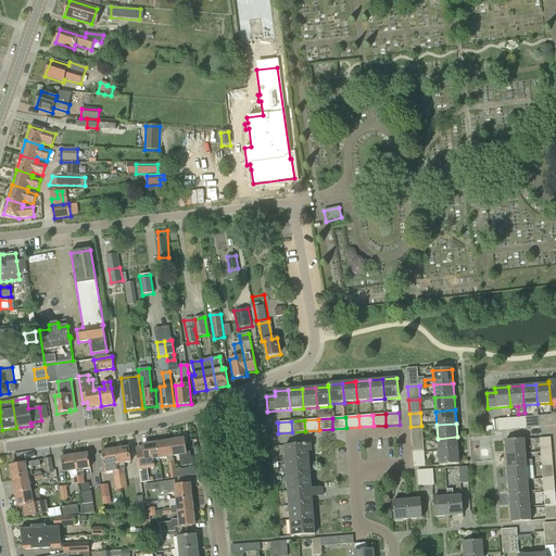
[(411,427),(412,441),(422,440),(421,426),(411,427)]
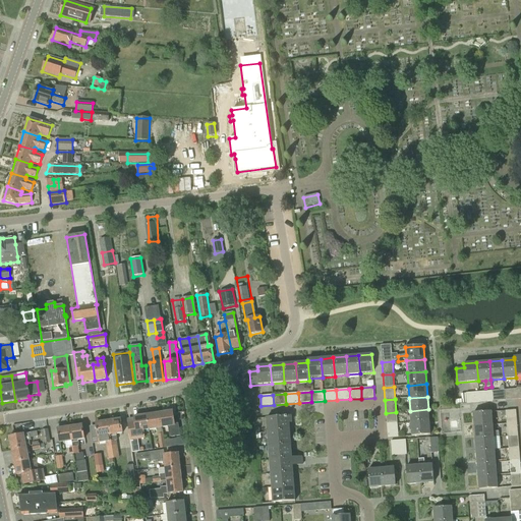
[(429,422),(428,409),(410,411),(411,423),(429,422)]
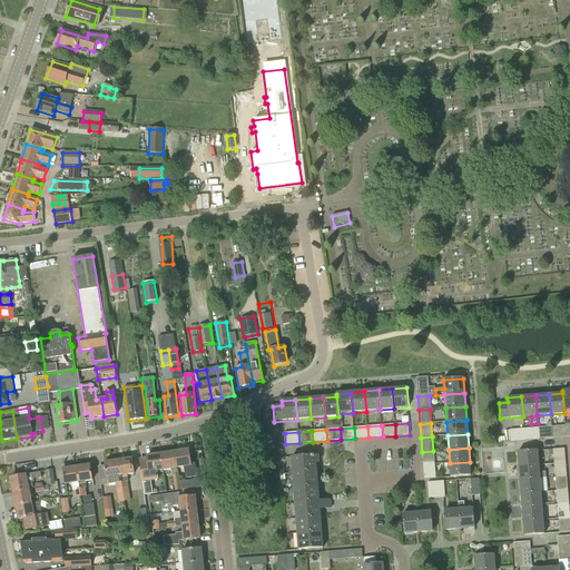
[(553,450),(554,463),(566,462),(564,449),(553,450)]
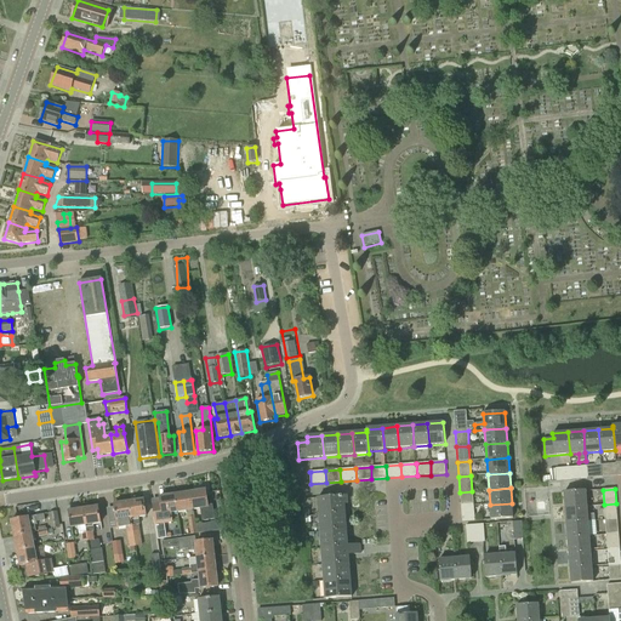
[(206,491),(191,493),(193,511),(200,510),(203,522),(215,519),(212,505),(208,506),(206,491)]
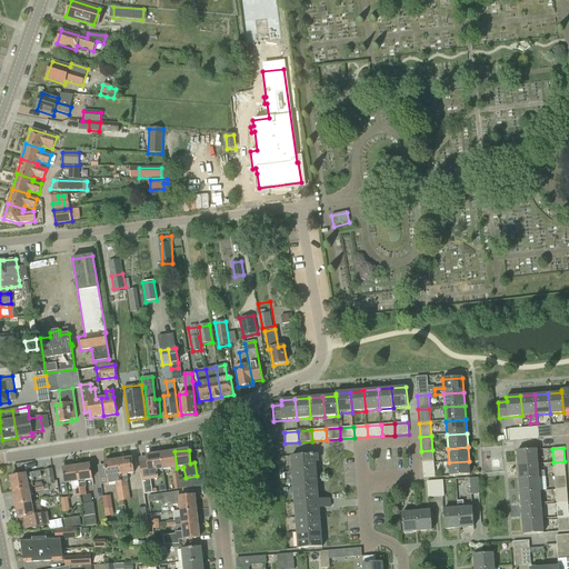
[(421,451),(422,465),(433,463),(432,450),(421,451)]
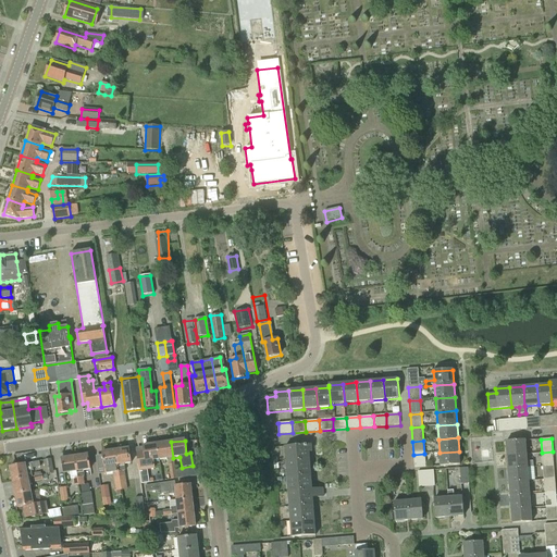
[(506,442),(507,456),(527,454),(525,441),(506,442)]
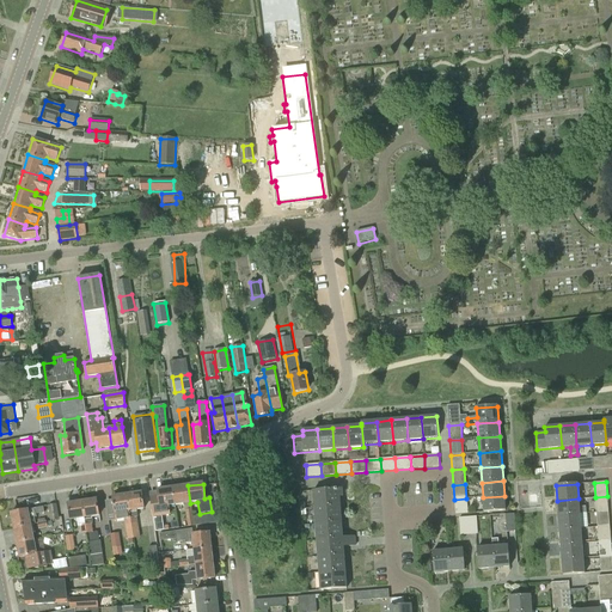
[(188,485),(173,488),(176,506),(184,505),(188,527),(194,526),(193,519),(193,518),(190,503),(188,485)]
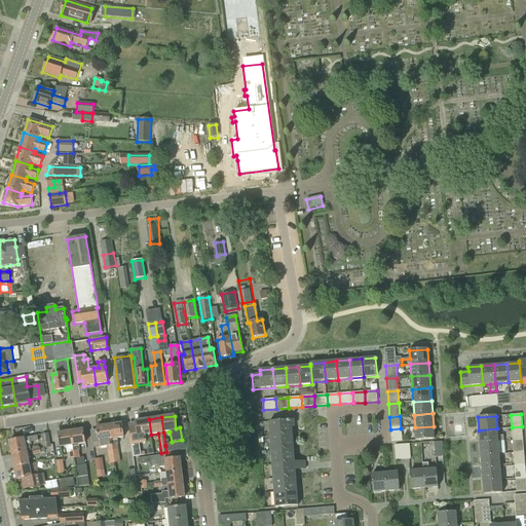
[(151,435),(149,419),(136,421),(138,436),(130,437),(134,457),(141,456),(139,444),(147,443),(145,436),(151,435)]
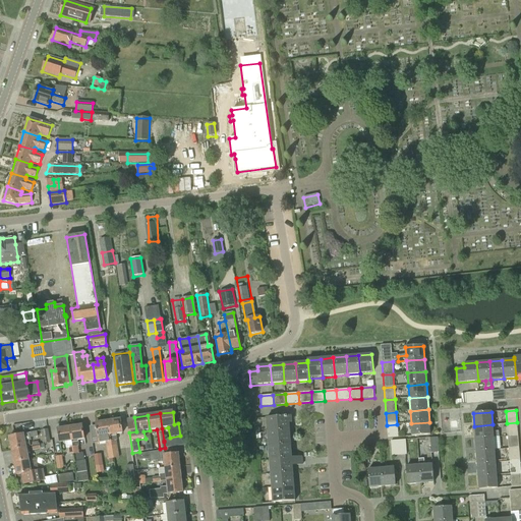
[(266,418),(267,432),(289,430),(289,423),(292,423),(291,416),(266,418)]
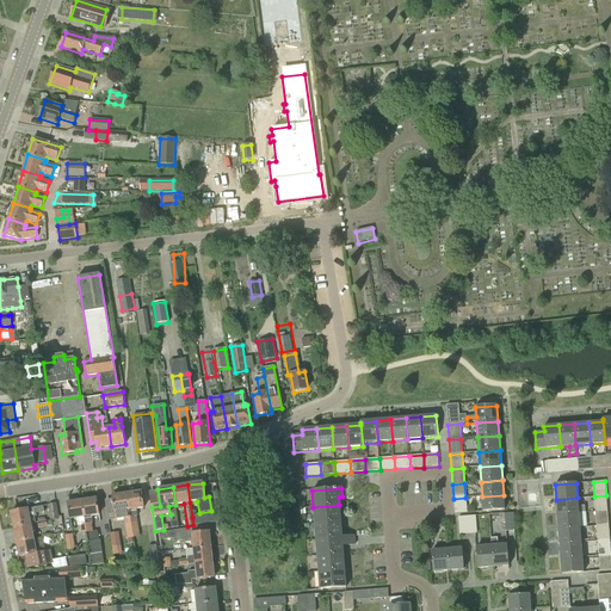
[(142,492),(128,494),(134,538),(140,537),(136,517),(137,517),(136,510),(144,508),(142,492)]
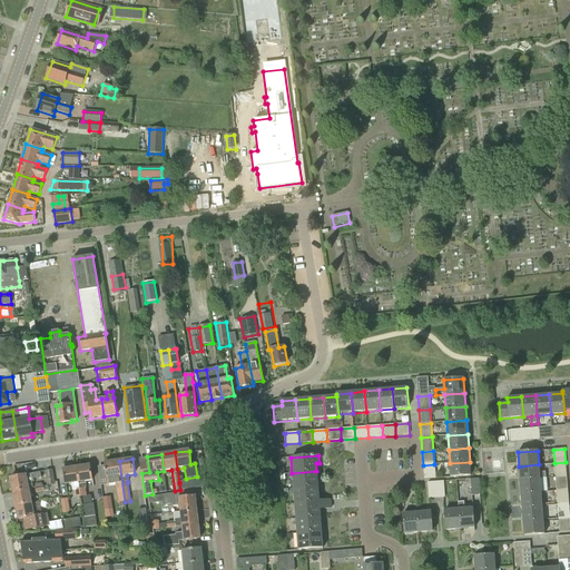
[(119,461),(105,463),(106,467),(108,479),(109,484),(109,485),(116,484),(119,503),(125,502),(119,461)]
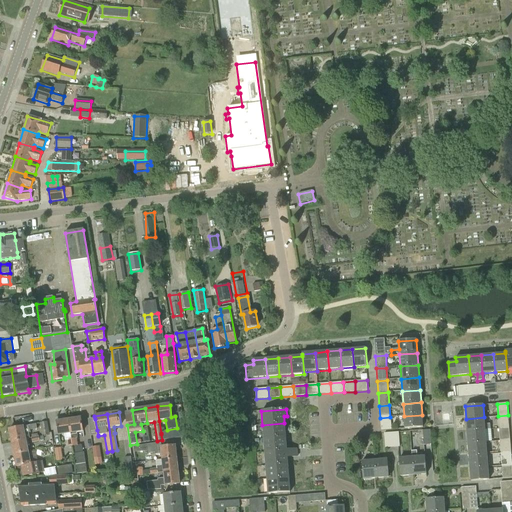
[(423,427),(422,415),(404,416),(405,429),(423,427)]
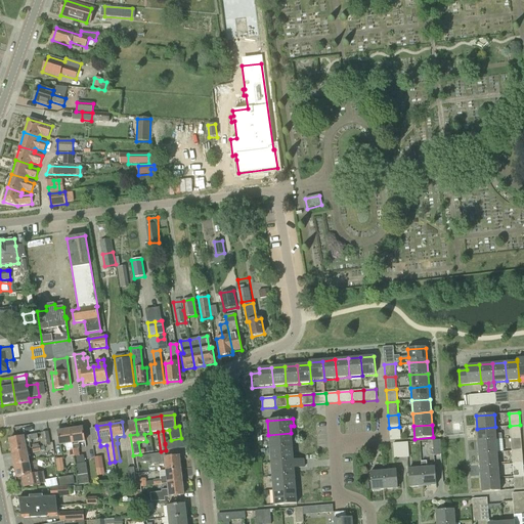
[(510,426),(511,438),(521,438),(520,425),(510,426)]
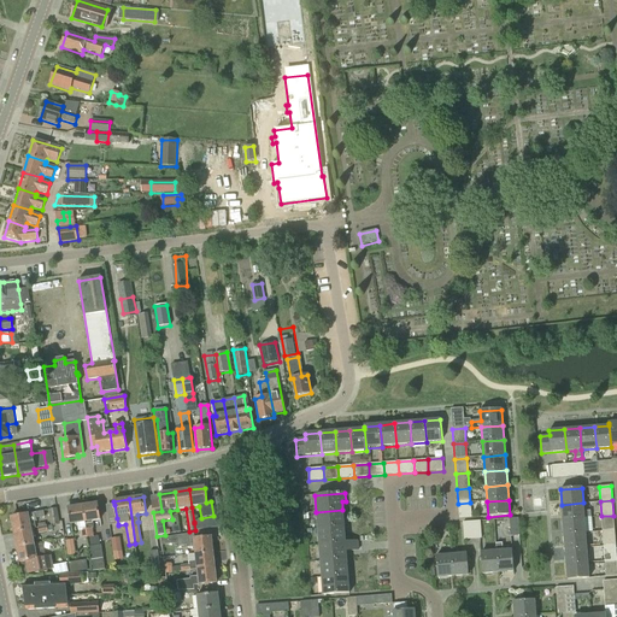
[(70,509),(69,509),(71,526),(78,524),(80,532),(81,532),(82,539),(88,539),(83,506),(78,507),(77,503),(69,504),(70,509)]
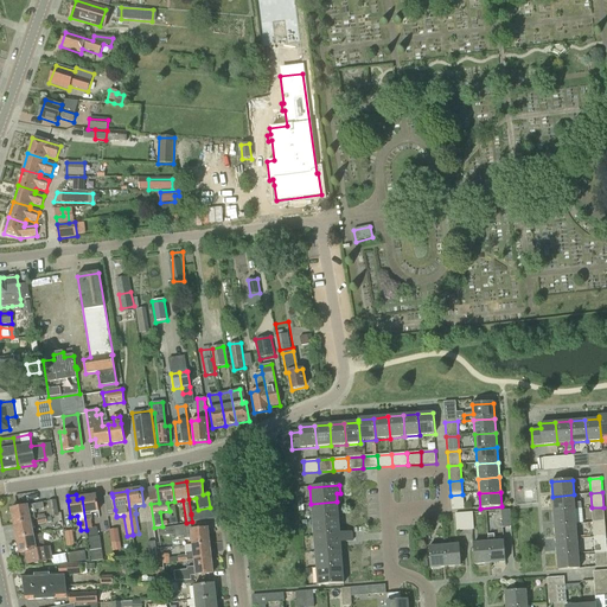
[(462,494),(451,496),(452,510),(464,509),(462,494)]
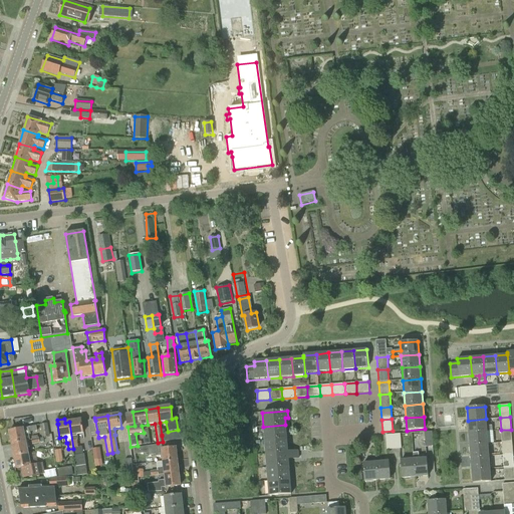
[(486,419),(468,421),(469,433),(487,432),(492,431),(492,426),(486,427),(486,419)]
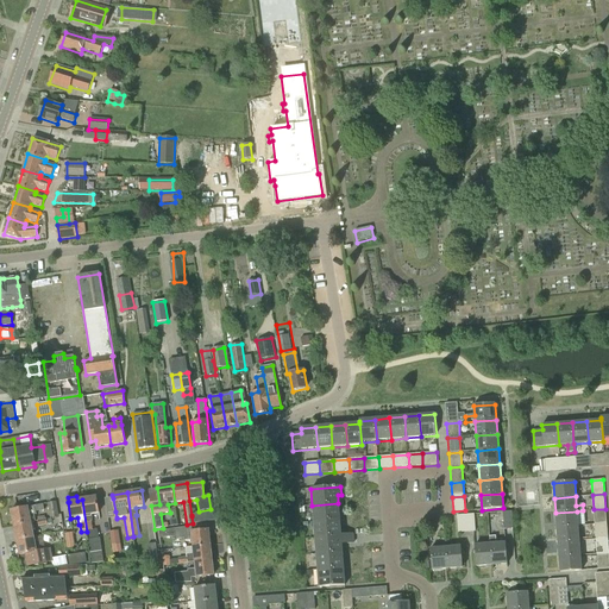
[(96,497),(82,500),(87,532),(87,531),(93,531),(90,521),(93,521),(92,515),(99,514),(96,497)]
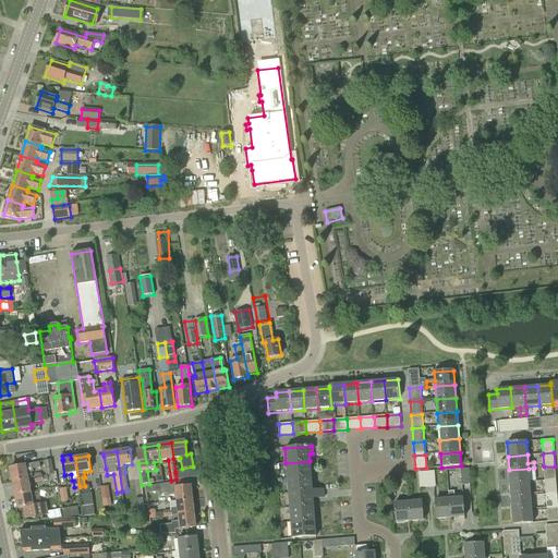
[(44,461),(46,475),(53,474),(51,460),(44,461)]
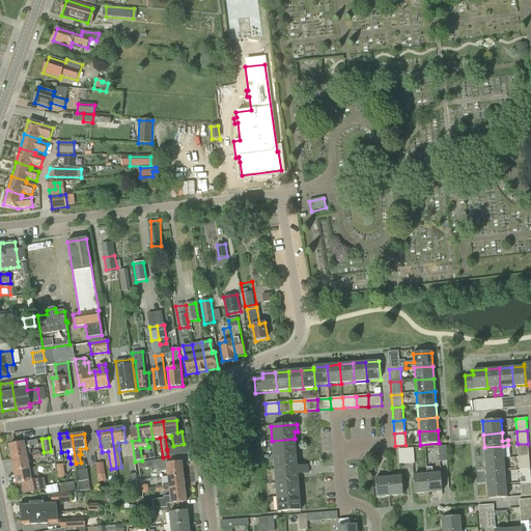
[(272,441),(274,455),(296,452),(295,439),(272,441)]
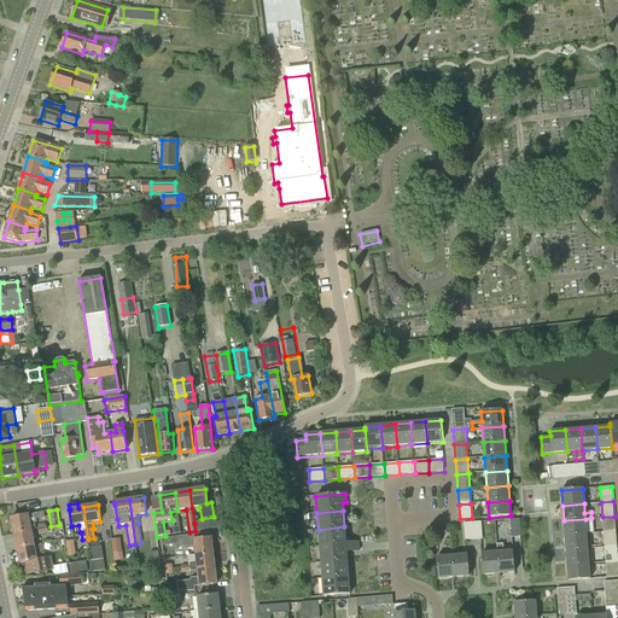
[(11,519),(13,535),(31,531),(31,530),(36,529),(35,523),(38,523),(36,520),(45,518),(44,513),(11,519)]
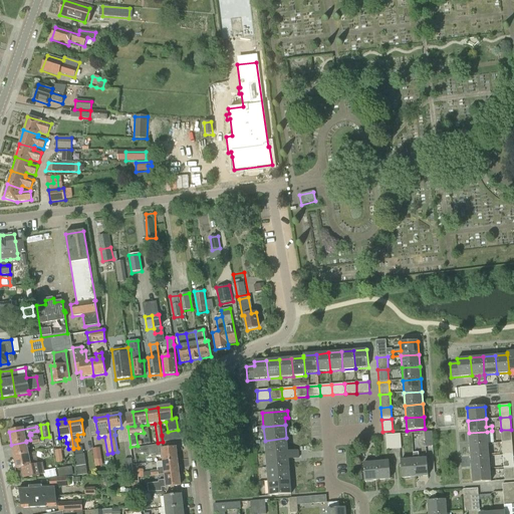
[(501,430),(502,443),(512,442),(511,430),(501,430)]
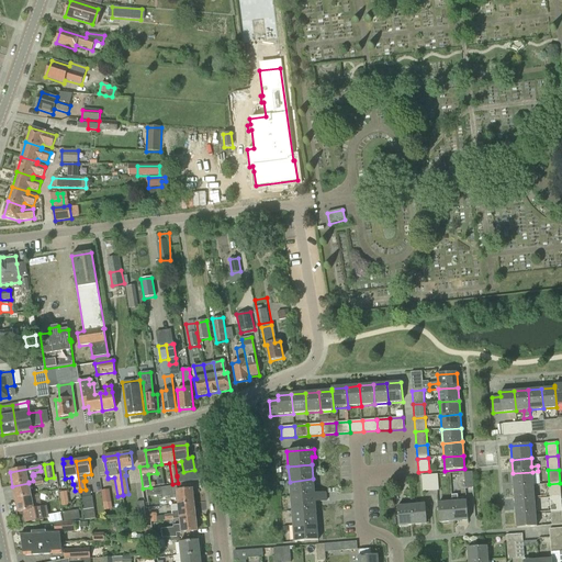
[(464,473),(465,490),(473,489),(472,472),(464,473)]
